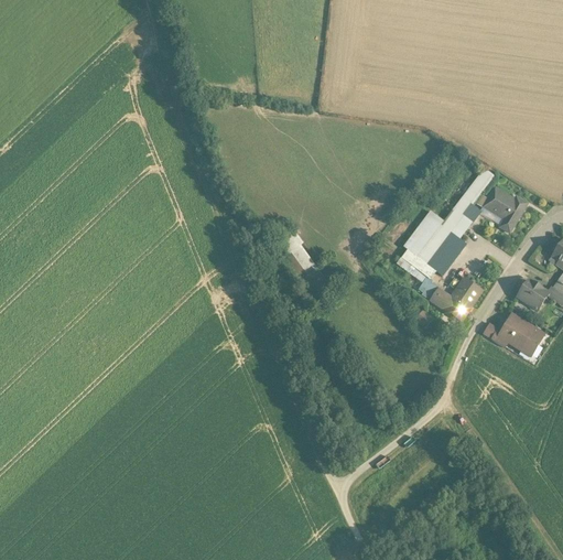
[(444,219),(417,256),(434,270),(441,275),(465,244),(459,239),(450,232),(463,214),(474,221),(478,214),(468,207),(493,175),(484,168),(444,219)]
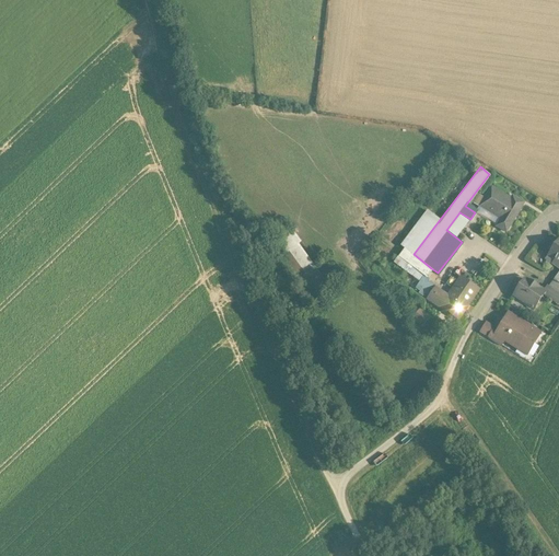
[(510,196),(490,185),(479,204),(500,217),(496,223),(505,230),(523,200),(511,194),(510,196)]
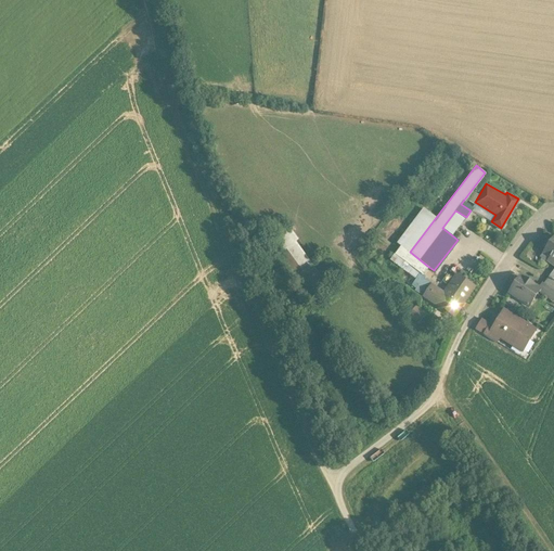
[(422,273),(427,266),(410,252),(437,216),(424,206),(391,250),(422,273)]
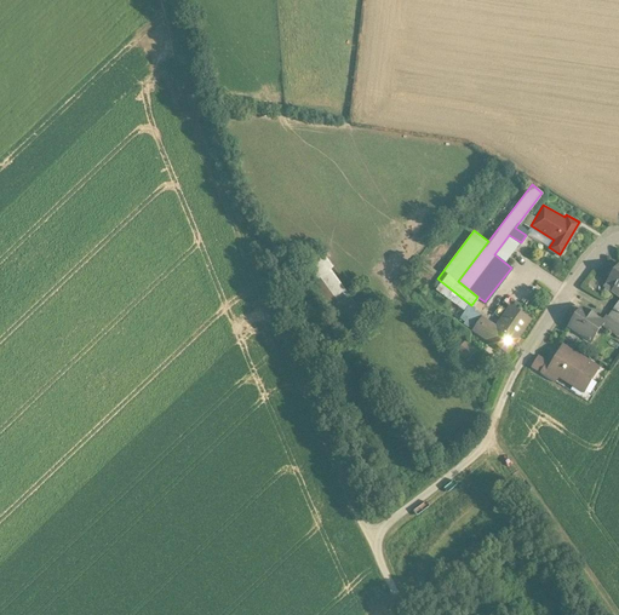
[(494,254),(505,263),(521,242),(509,235),(494,254)]
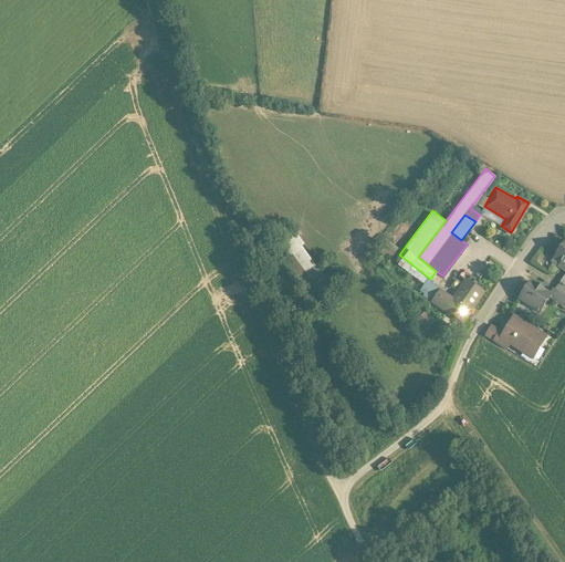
[(564,239),(561,245),(557,242),(553,249),(555,251),(553,255),(560,260),(557,263),(564,269),(564,239)]
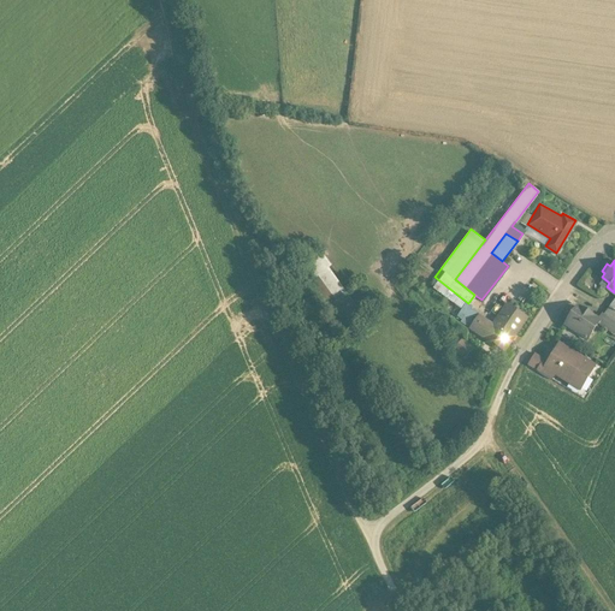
[(359,309),(326,264),(315,271),(335,298),(327,303),(342,322),(359,309)]
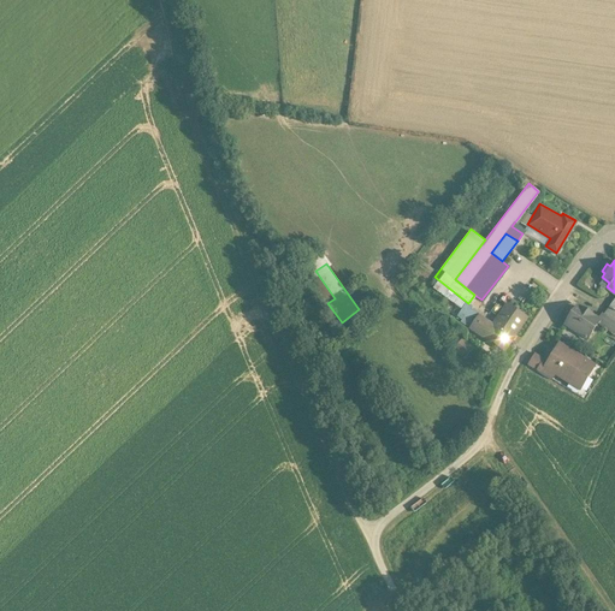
[(506,303),(492,325),(478,315),(469,327),(502,348),(524,315),(506,303)]
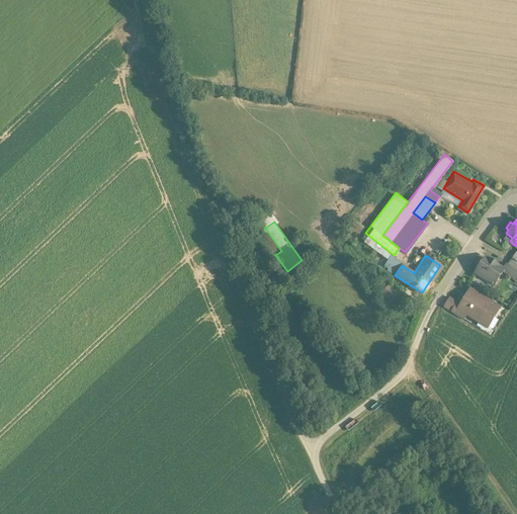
[(503,267),(485,255),(475,270),(493,282),(503,267)]
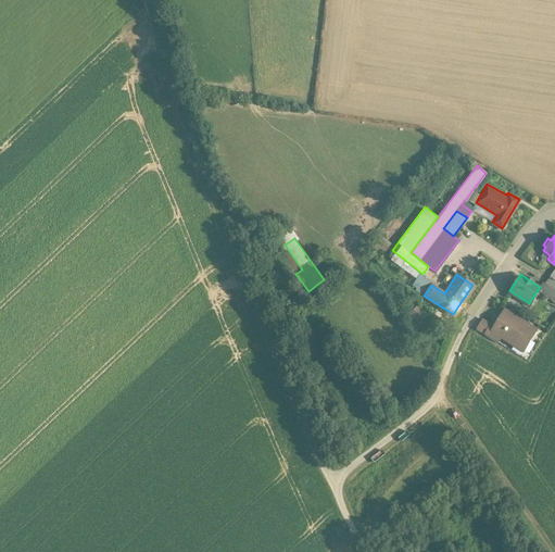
[(554,289),(554,278),(549,274),(543,281),(554,290),(554,289)]
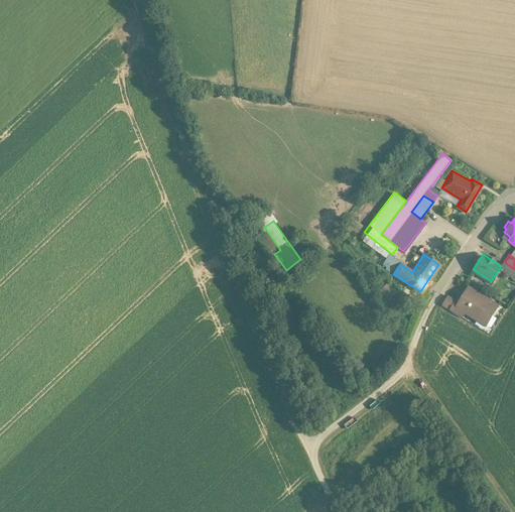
[(514,270),(514,269),(504,262),(501,266),(512,275),(514,270)]
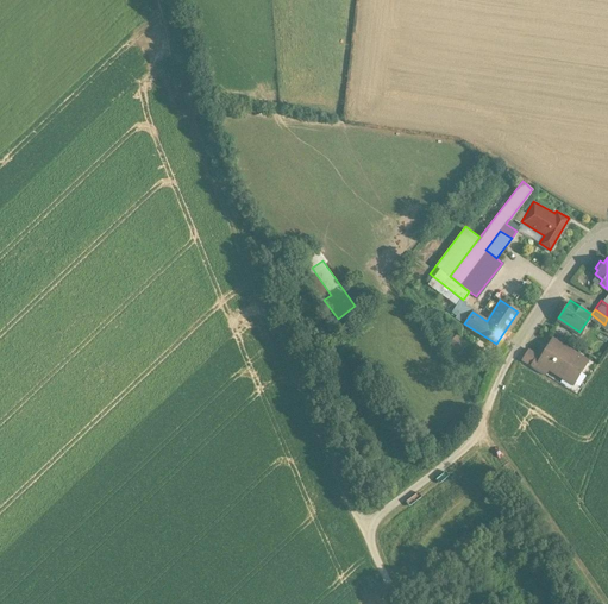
[(446,340),(457,350),(465,340),(455,331),(446,340)]
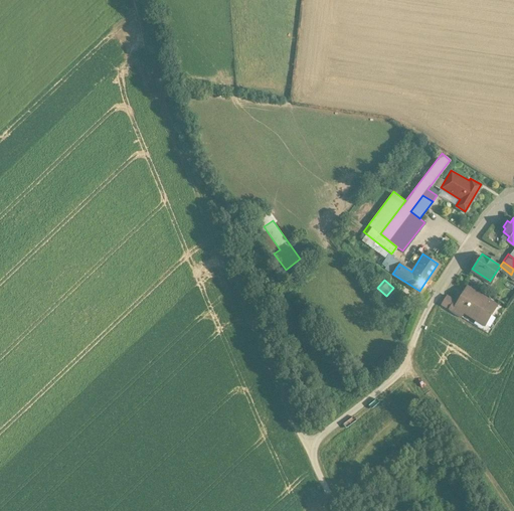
[(487,299),(466,287),(456,304),(455,305),(463,310),(476,318),(487,299)]
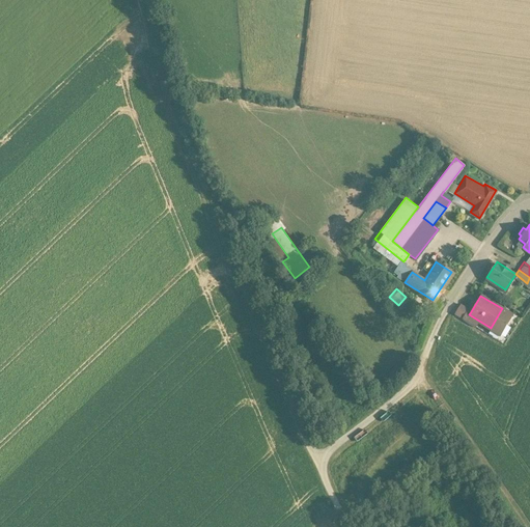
[(502,308),(491,328),(499,333),(511,314),(502,308)]
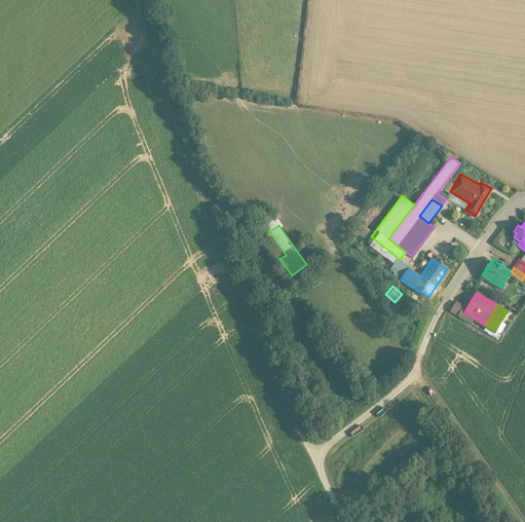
[(473,317),(464,311),(465,310),(462,308),(457,314),(470,323),(473,317)]
